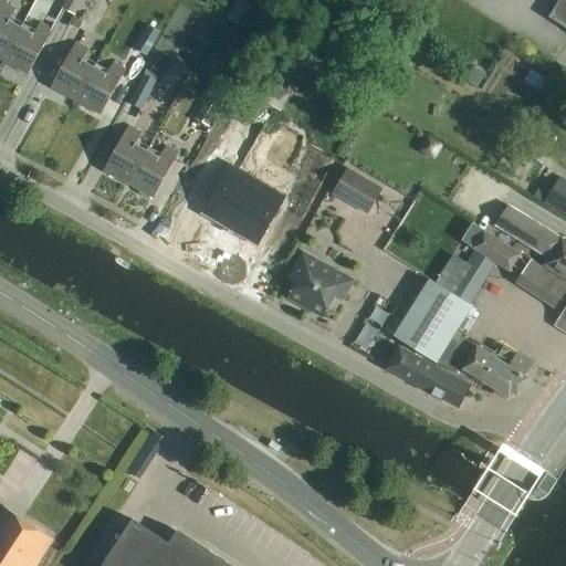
[(0,0),(0,58),(4,61),(22,27),(12,21),(18,10),(4,3),(0,0)]
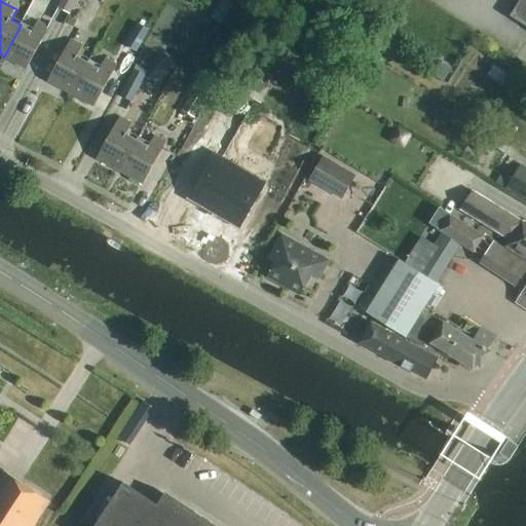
[(70,14),(77,0),(61,0),(57,8),(70,14)]
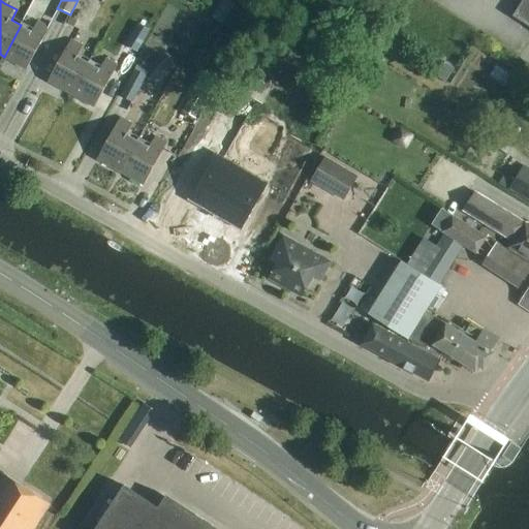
[(528,0),(521,0),(511,16),(528,26),(528,0)]
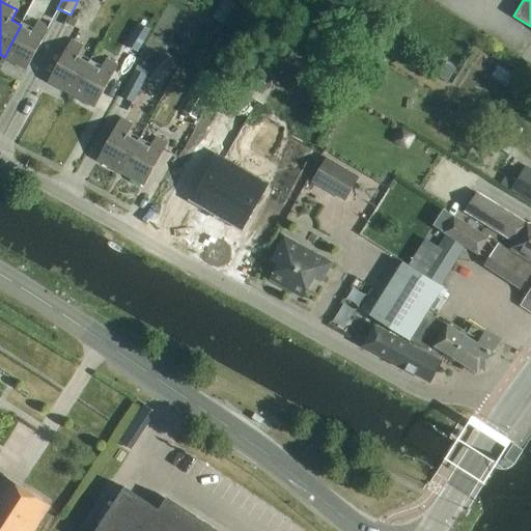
[(75,12),(70,24),(80,28),(84,17),(75,12)]
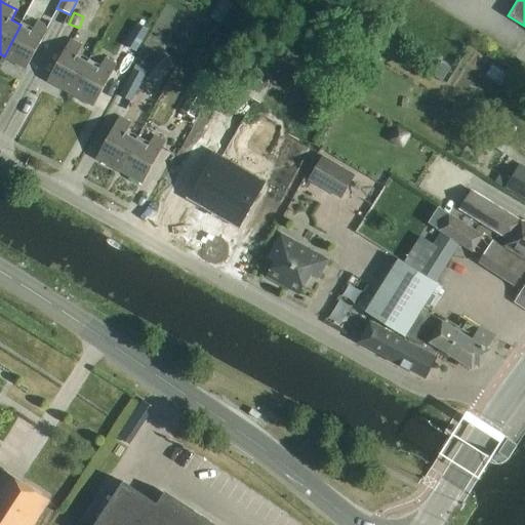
[(21,25),(4,56),(27,69),(48,28),(36,22),(31,31),(21,25)]
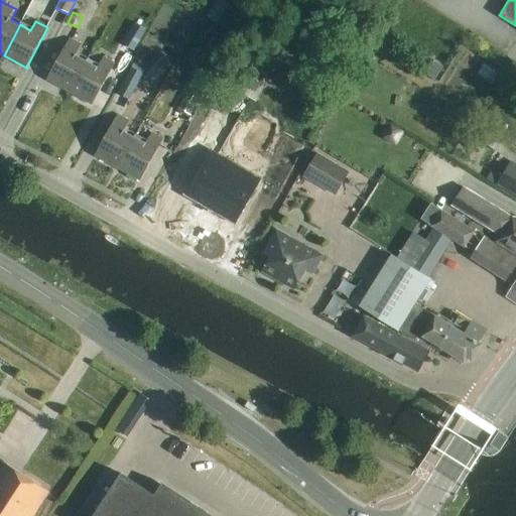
[(133,51),(146,30),(134,23),(121,43),(133,51)]
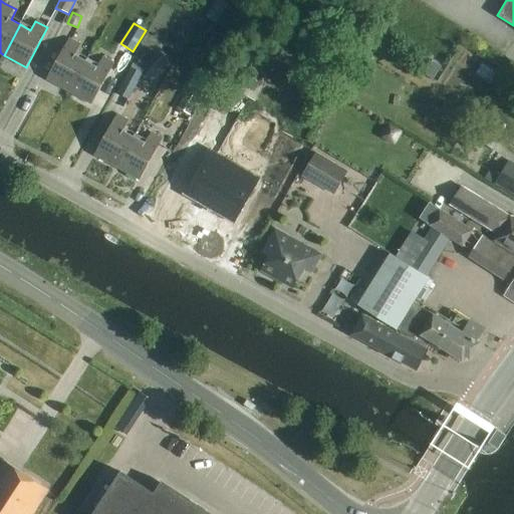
[(70,91),(87,60),(77,55),(82,45),(70,38),(48,79),(70,91)]
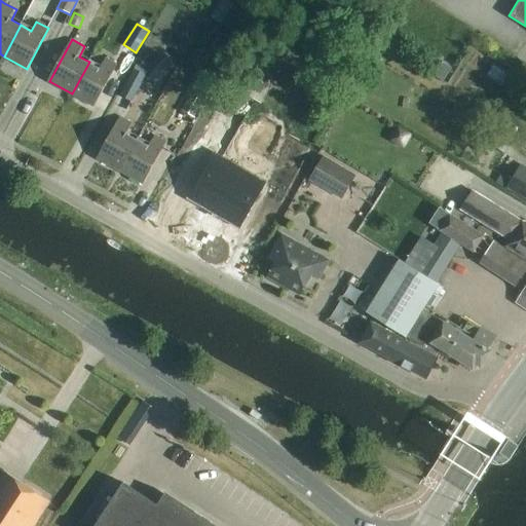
[(157,88),(176,66),(164,57),(146,79),(157,88)]
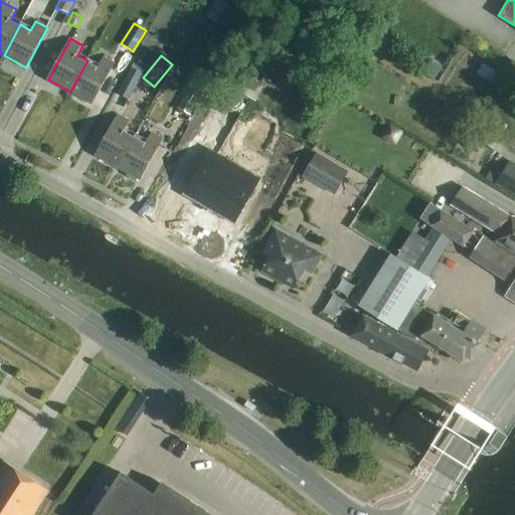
[(88,60),(70,92),(93,104),(114,64),(102,57),(98,66),(88,60)]
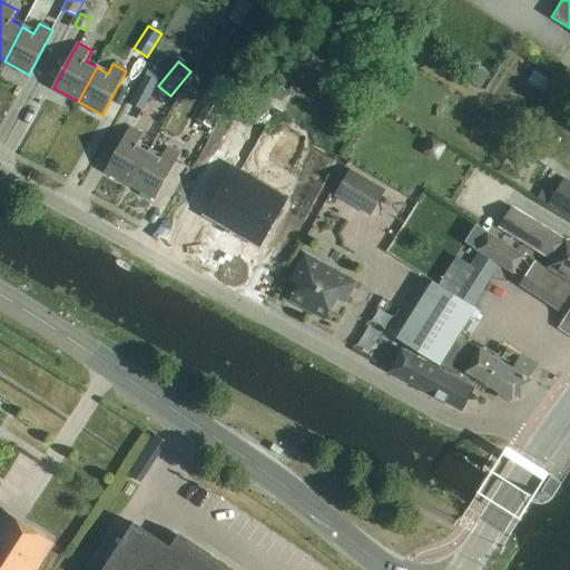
[(481,88),(490,74),(480,67),(471,81),(481,88)]
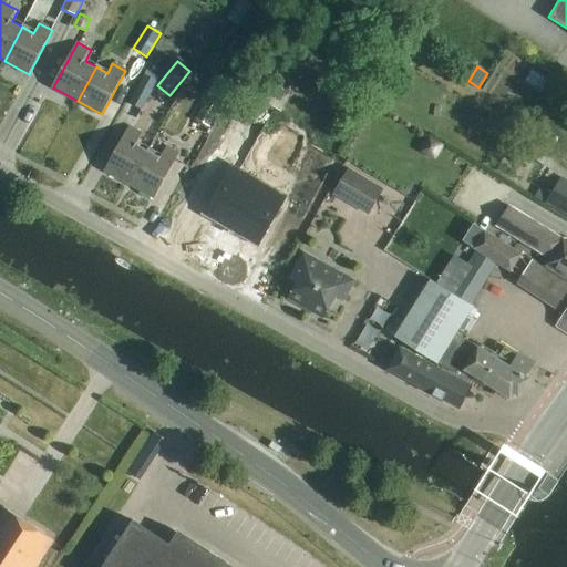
[(160,76),(147,70),(145,73),(130,102),(143,109),(158,81),(157,81),(160,76)]
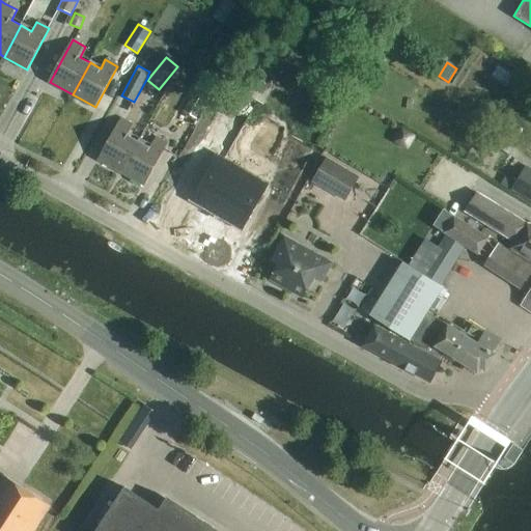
[(120,173),(138,141),(129,136),(134,126),(121,118),(98,161),(120,173)]
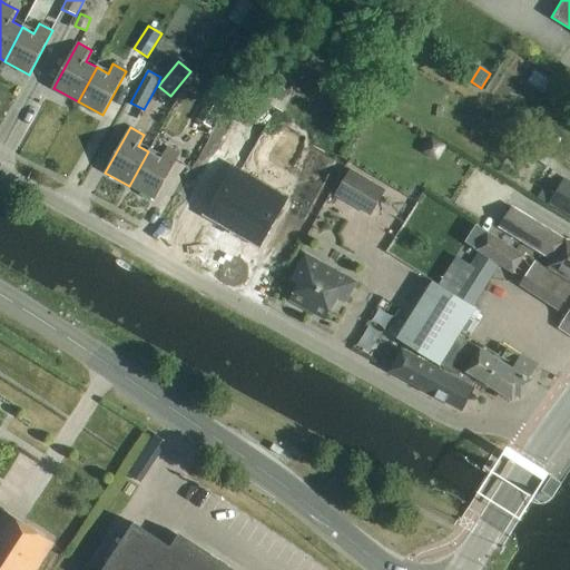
[(148,151),(129,186),(154,199),(178,156),(165,148),(159,158),(148,151)]
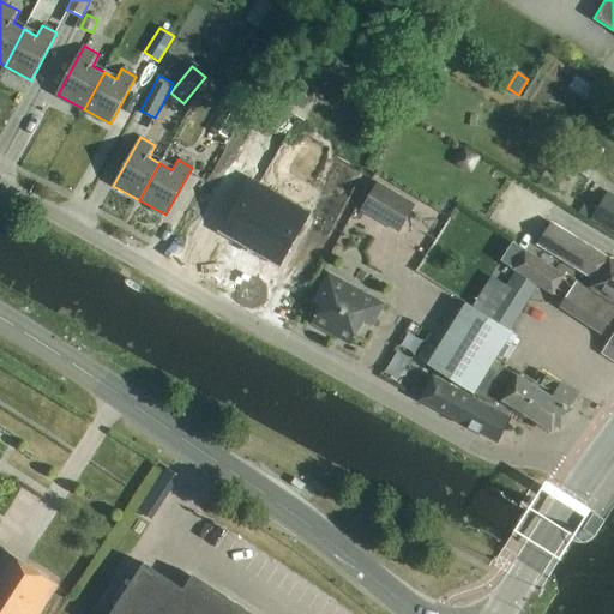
[(579,162),(575,170),(589,180),(595,172),(579,162)]
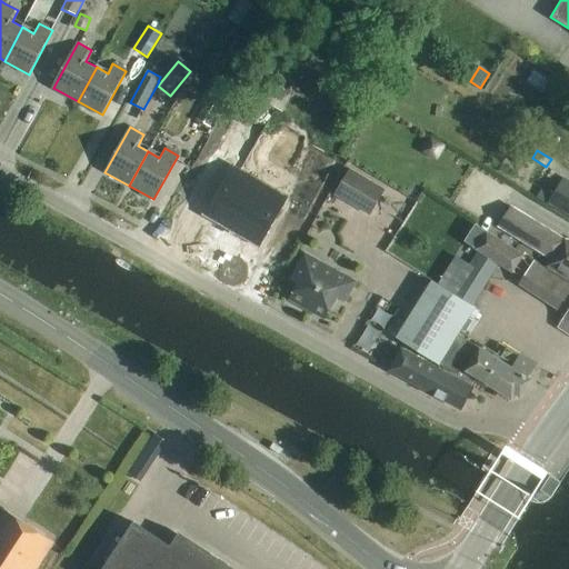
[(369,216),(383,190),(347,169),(332,195),(369,216)]
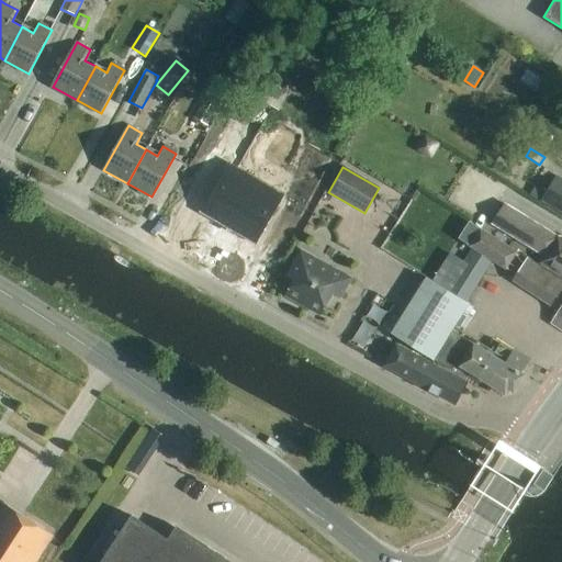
[(231,168),(205,212),(254,240),(280,197),(231,168)]
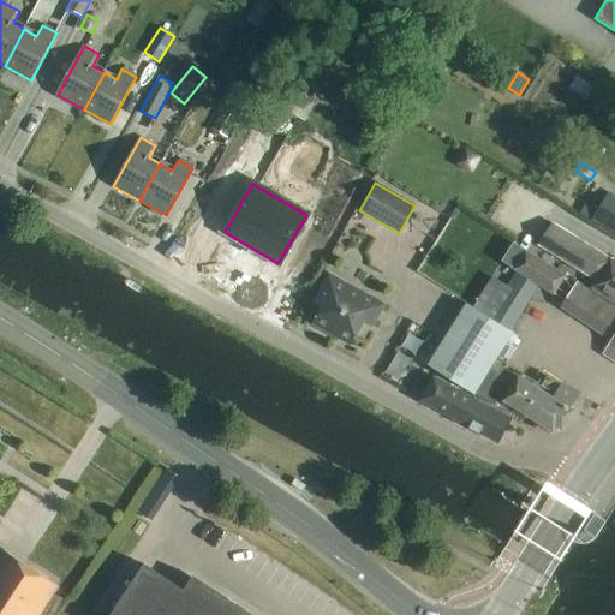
[(335,216),(330,227),(369,244),(374,233),(335,216)]
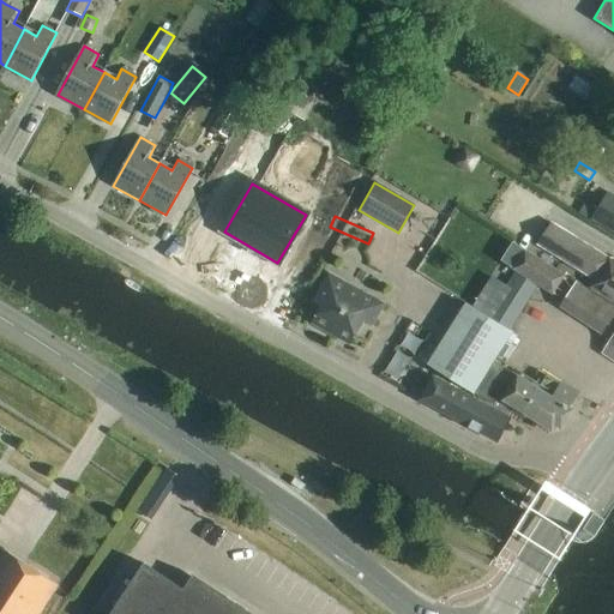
[(613,304),(613,258),(611,258),(575,236),(557,224),(543,247),(594,280),(589,288),(613,304)]
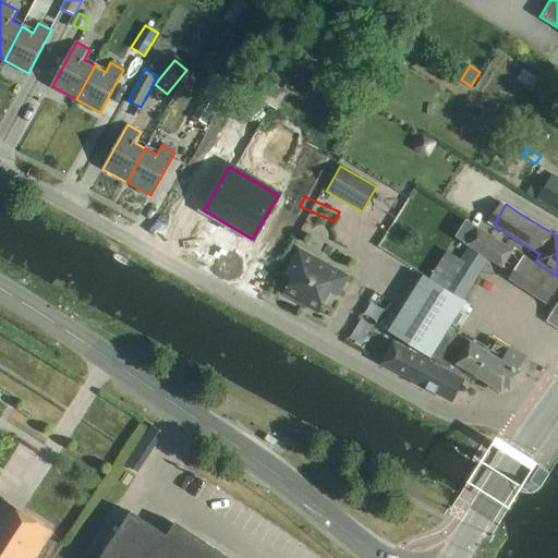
[(504,269),(514,251),(466,221),(456,238),(471,246),(446,287),(465,300),(489,261),(504,269)]
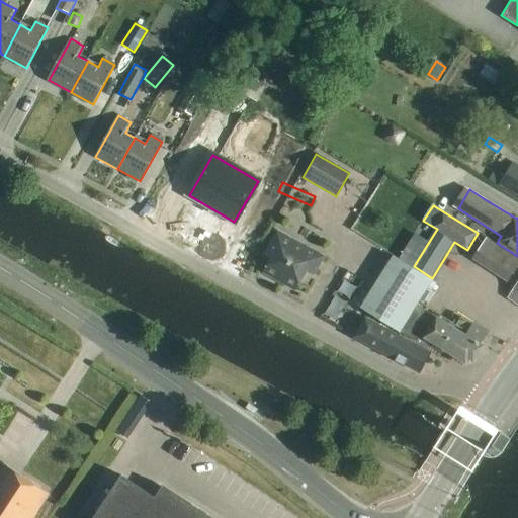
[(315,274),(324,257),(277,231),(268,248),(275,252),(264,273),(295,290),(307,270),(315,274)]
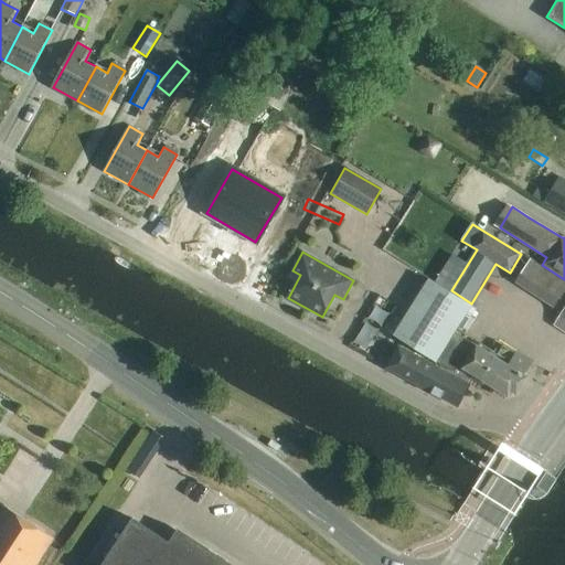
[(564,283),(529,260),(515,283),(562,312),(554,324),(564,331),(564,283)]
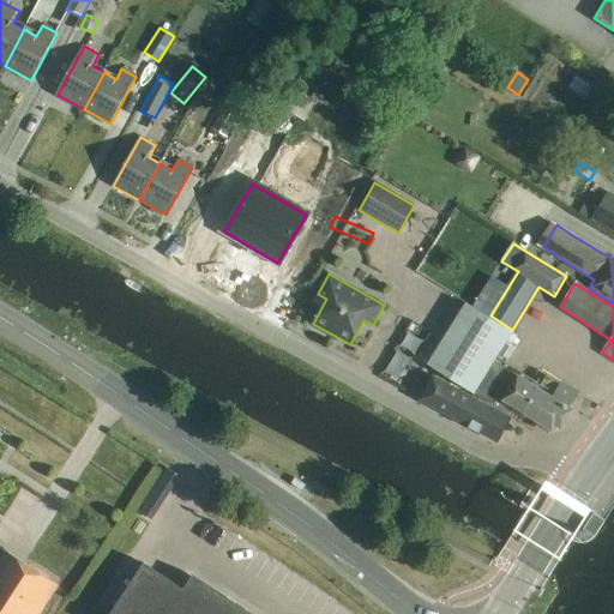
[(474,396),(512,417),(517,409),(552,431),(555,426),(561,429),(573,410),(570,408),(577,396),(560,384),(547,377),(540,387),(507,368),(495,360),(513,332),(465,304),(427,365),(476,392),(474,396)]
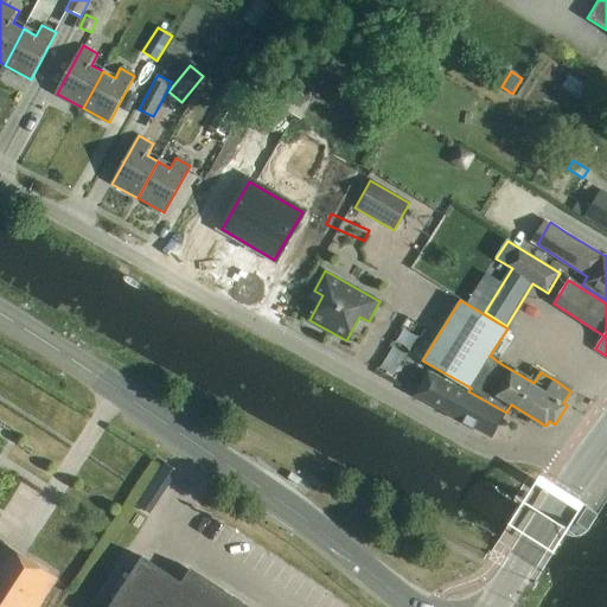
[(506,413),(468,391),(429,370),(415,395),(493,438),(506,413)]
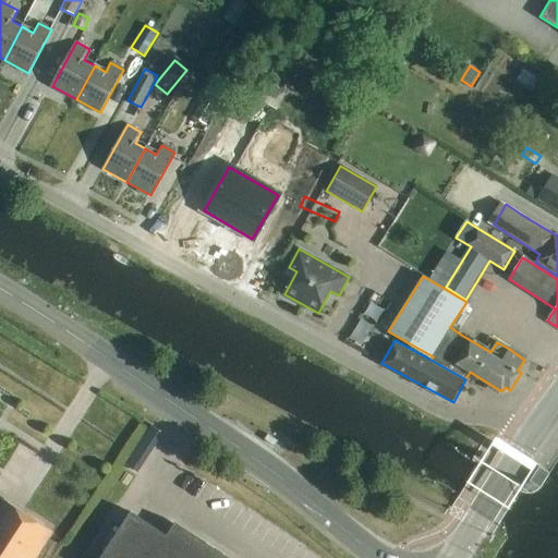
[(542,488),(550,474),(548,472),(540,468),(531,483),(541,488),(542,488)]
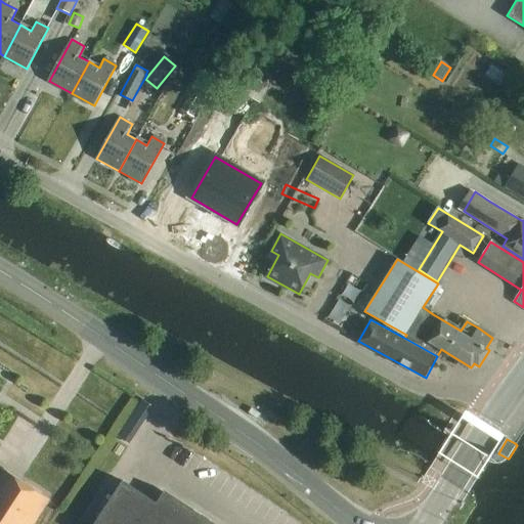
[(0,523),(35,523),(51,500),(2,468),(0,470),(0,523)]
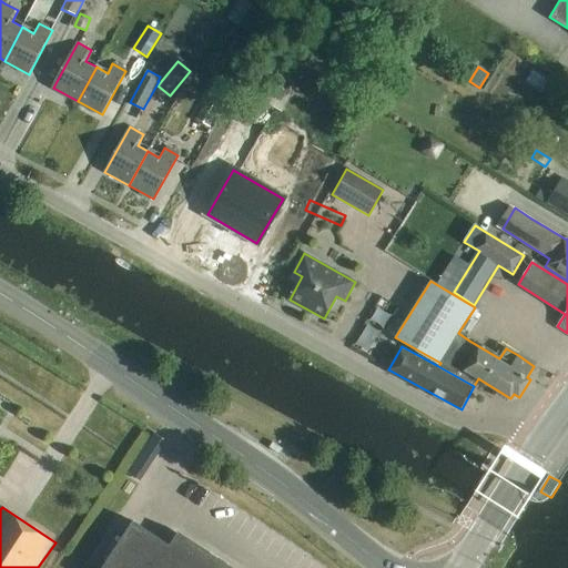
[(170,546),(132,521),(102,567),(220,567),(174,538),(170,546)]
